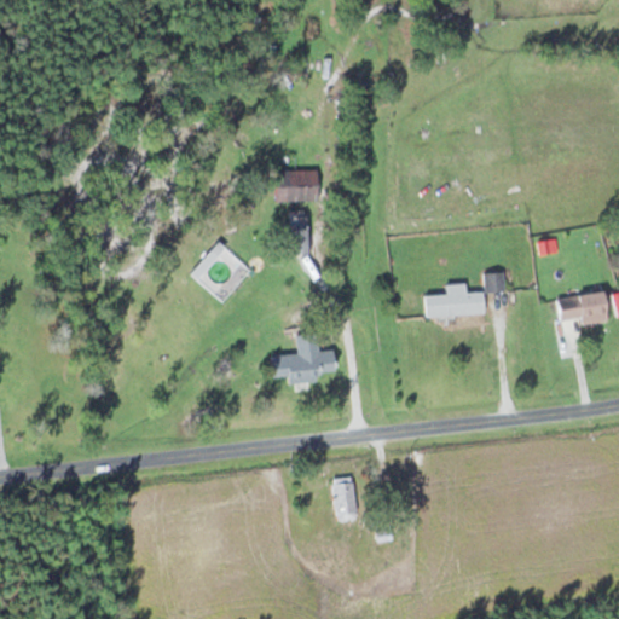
[(313,200),(313,169),(270,169),(270,200),(313,200)]
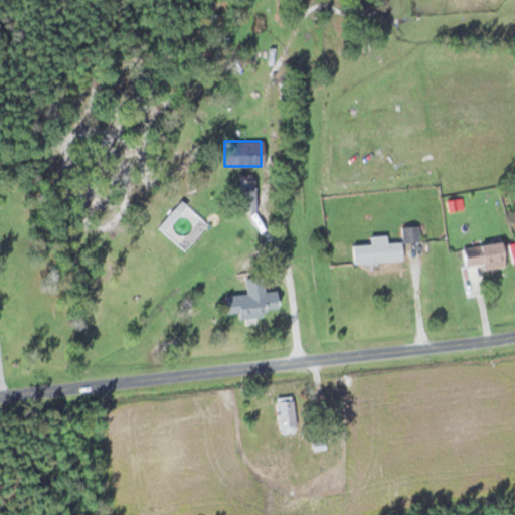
[(255,210),(255,186),(237,186),(237,210),(255,210)]
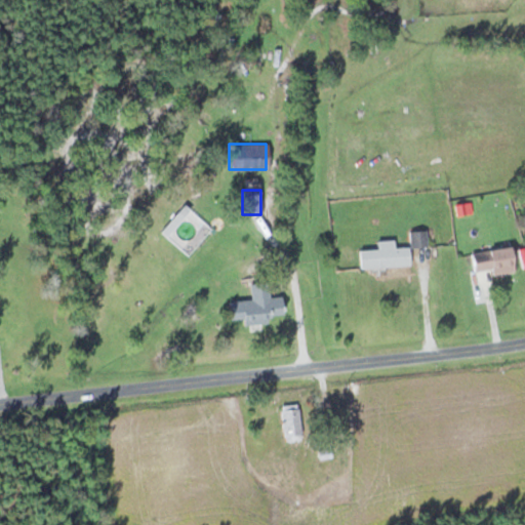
[(410,246),(426,246),(426,231),(410,231),(410,246)]
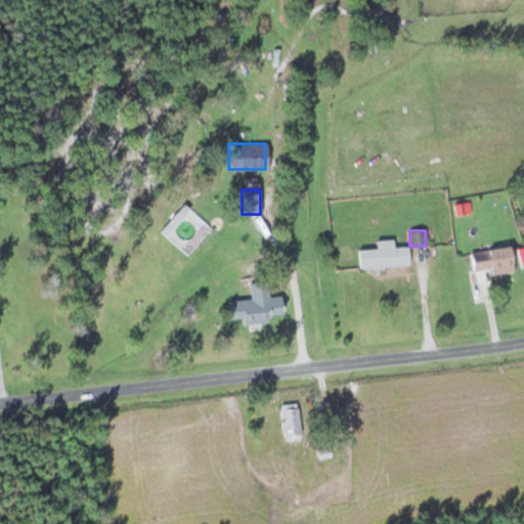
[(375,249),(356,249),(356,266),(408,266),(407,247),(392,247),(391,239),(375,241),(375,249)]
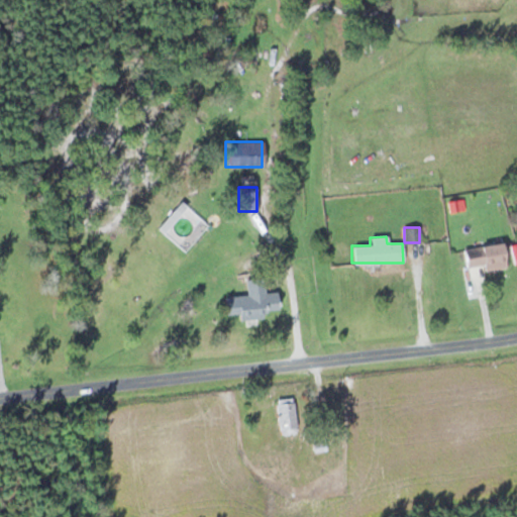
[(484,271),(505,267),(500,242),(460,250),(464,268),(483,264),(484,271)]
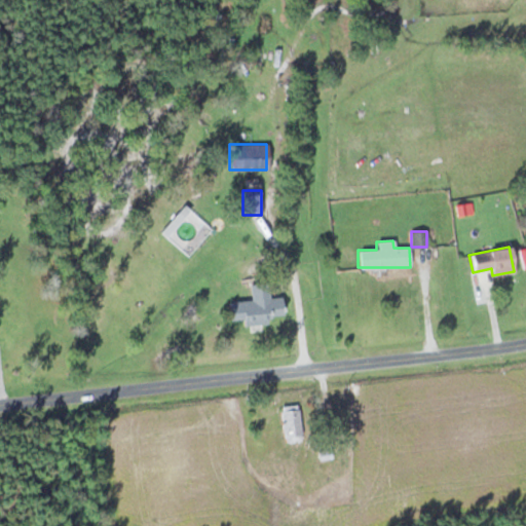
[(226,302),(228,326),(267,324),(267,316),(283,315),(282,297),(268,297),(268,286),(249,287),(250,300),(226,302)]
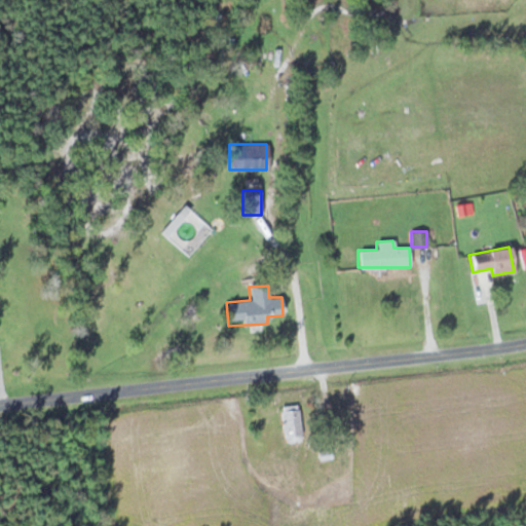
[(279,406),(283,442),(301,441),(298,405),(279,406)]
